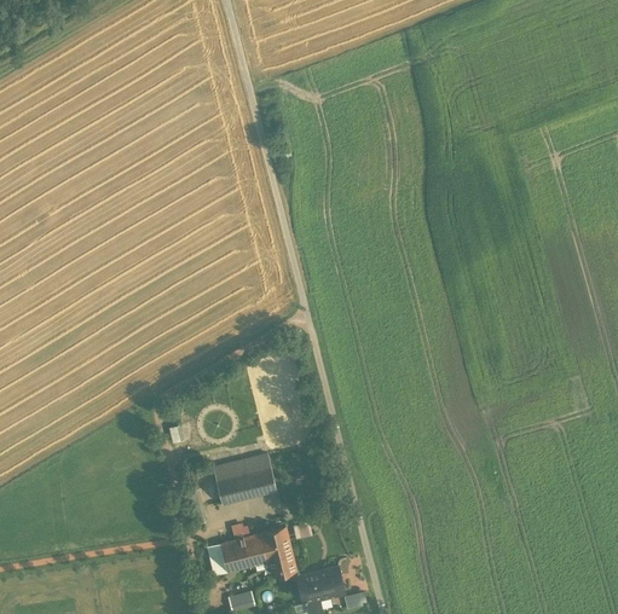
[(172,444),(182,441),(180,426),(169,427),(172,444)]
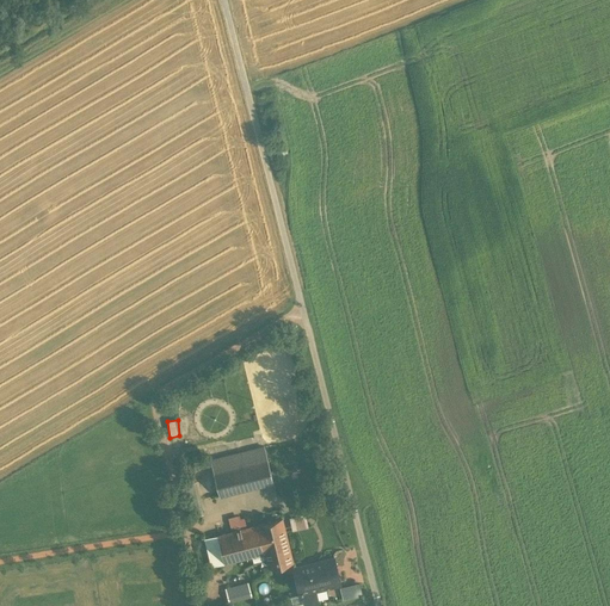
[(265,449),(213,461),(221,498),(273,484),(265,449)]
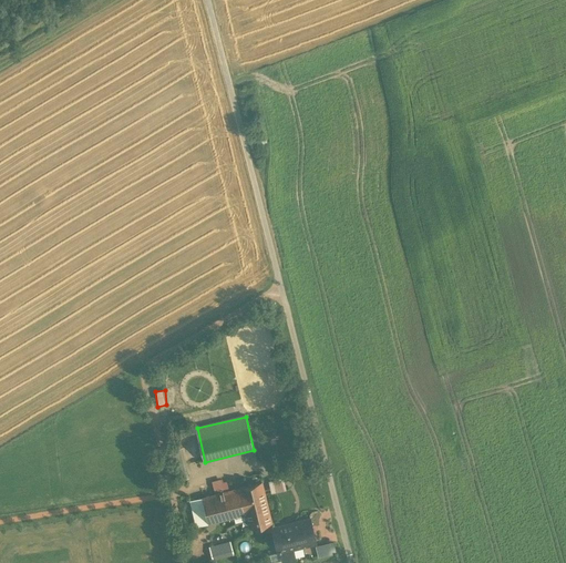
[(285,480),(269,482),(270,494),(286,491),(285,480)]
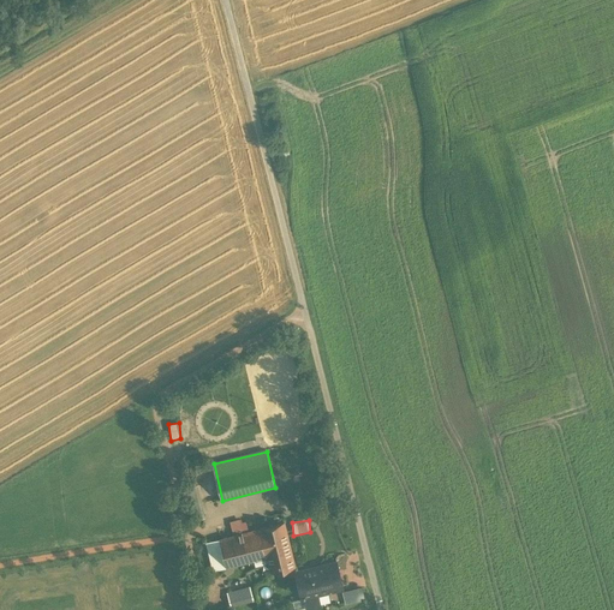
[(284,525),(203,543),(210,573),(269,560),(272,573),(293,568),(284,525)]
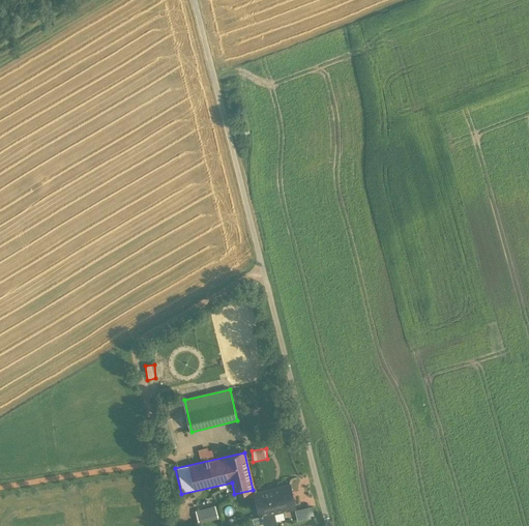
[(290,485),(254,494),(260,518),(296,509),(290,485)]
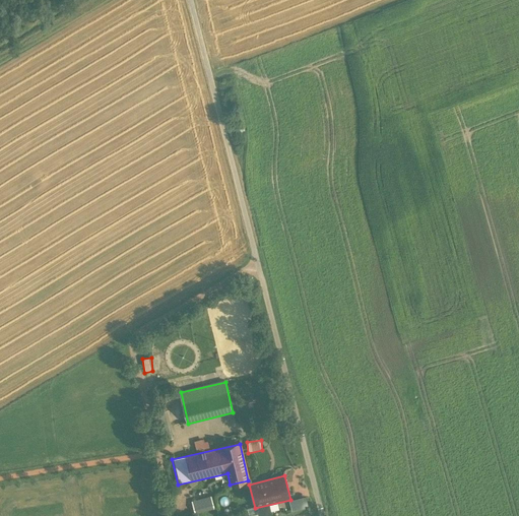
[(211,497),(191,502),(195,515),(215,510),(211,497)]
